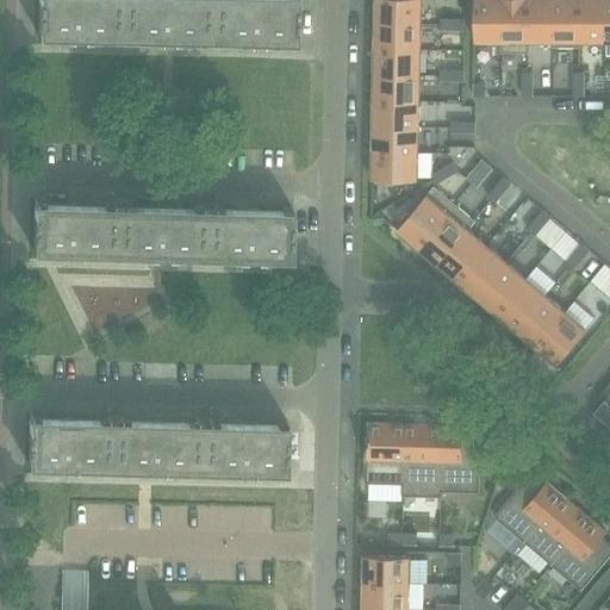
[(38,0),(38,35),(56,36),(82,36),(99,36),(124,37),(124,0),(38,0)]
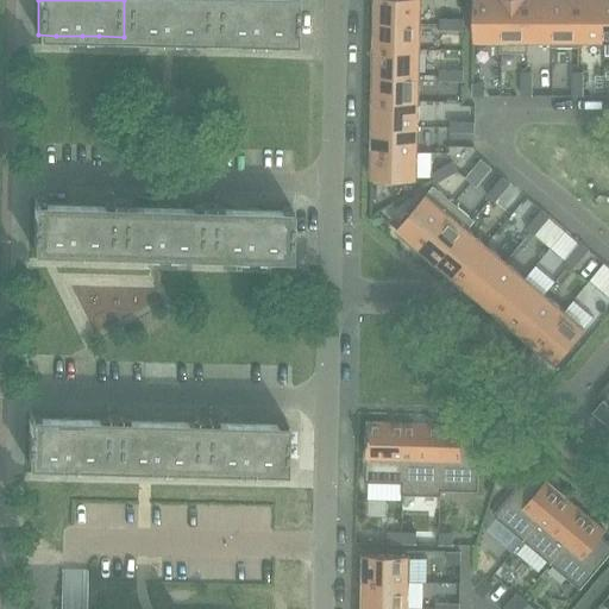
[(209,0),(124,0),(124,37),(145,37),(165,38),(171,38),(188,38),(209,39),(209,0)]
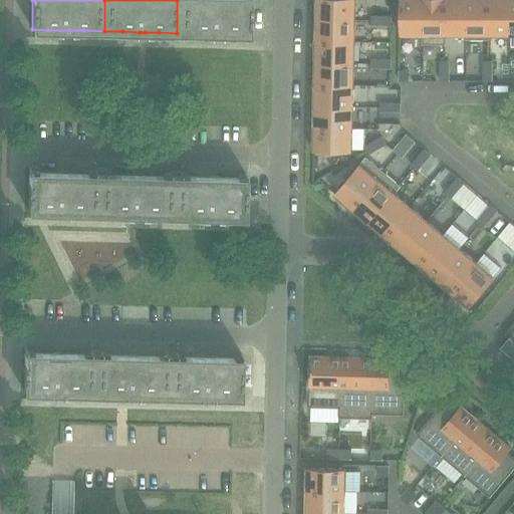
[(249,0),(177,0),(177,33),(198,33),(215,33),(220,34),(233,34),(249,34),(249,0)]
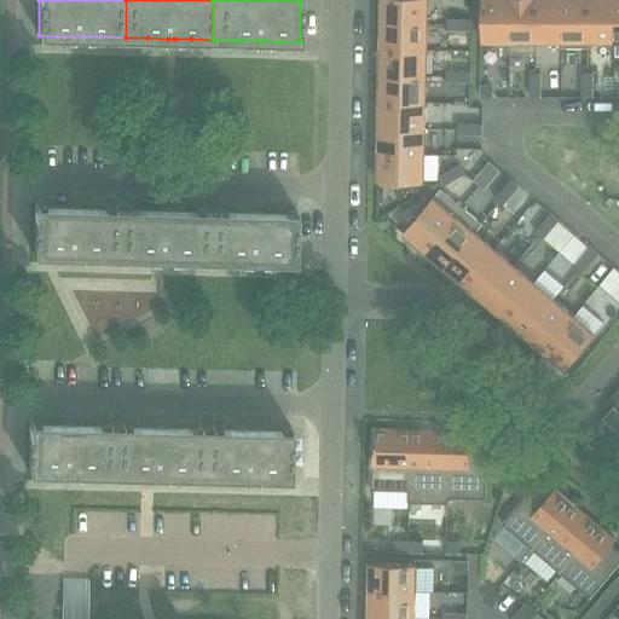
[(381,0),(381,23),(427,24),(427,0),(381,0)]
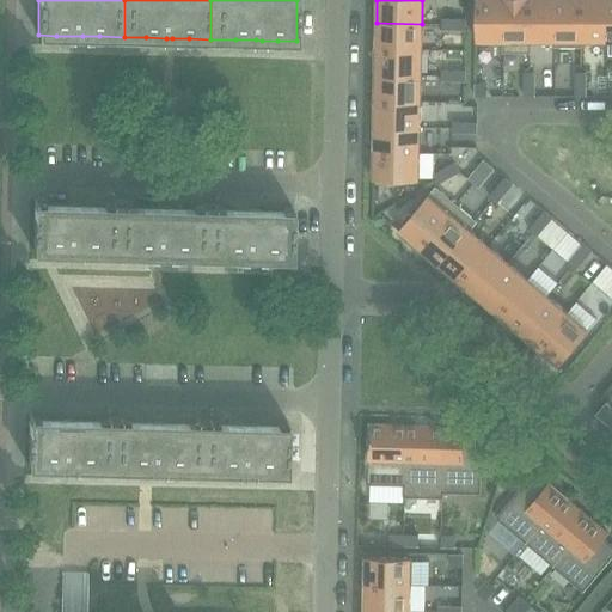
[(476,0),(477,42),(502,42),(503,42),(503,0),(476,0)]
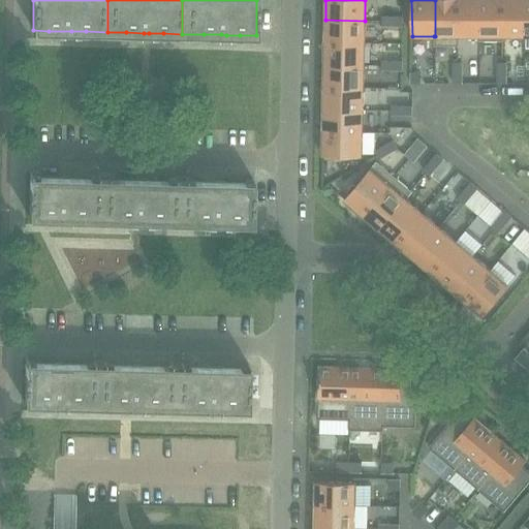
[(435,0),(435,36),(434,36),(434,45),(459,45),(459,36),(458,36),(457,0),(435,0)]
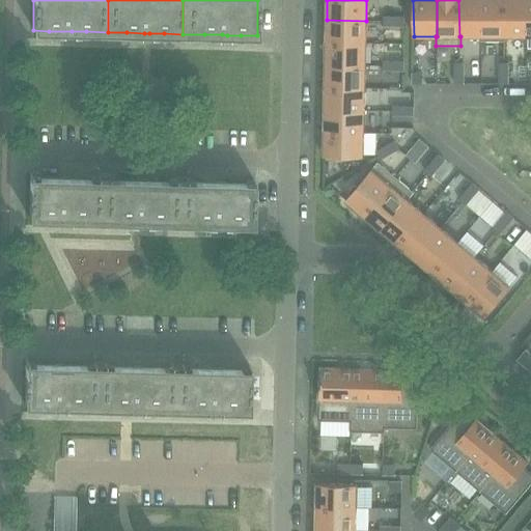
[(481,0),(458,0),(459,36),(460,36),(480,36),(481,36),(481,0)]
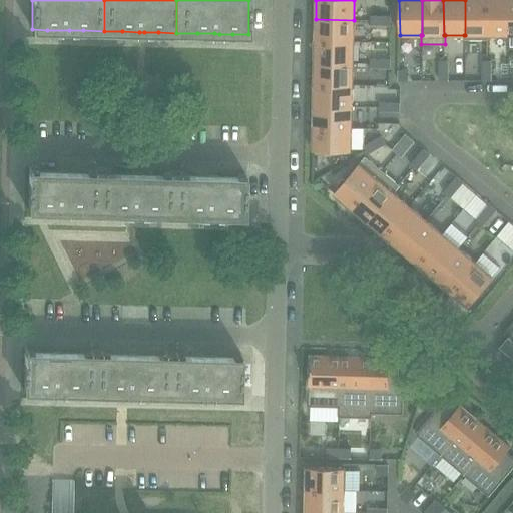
[(465,0),(465,35),(464,35),(464,39),(488,39),(488,35),(487,35),(486,0),(465,0)]
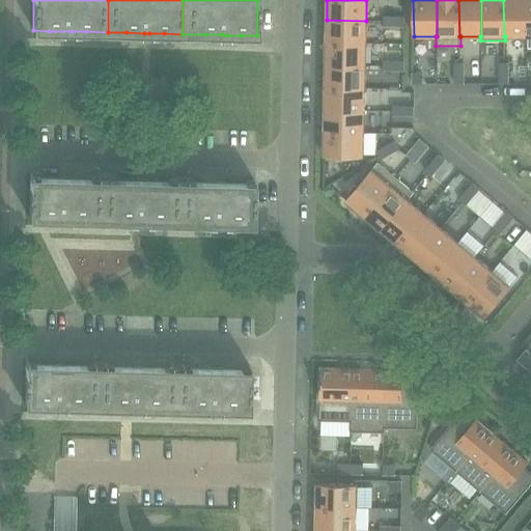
[(503,0),(504,36),(505,36),(526,36),(526,0),(503,0)]
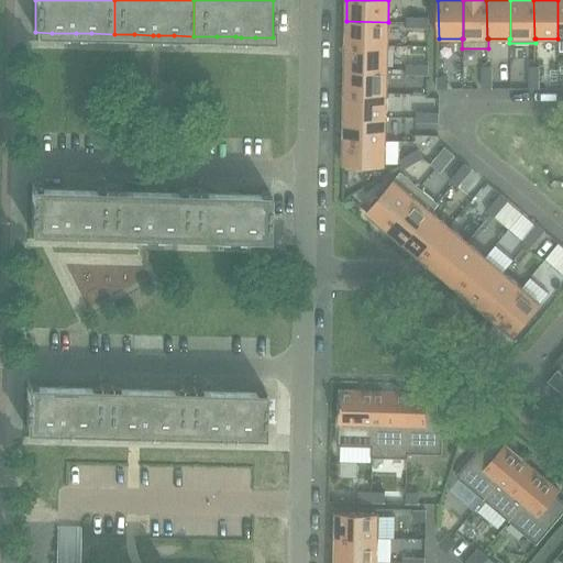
[(407,18),(406,26),(418,28),(418,18),(407,18)]
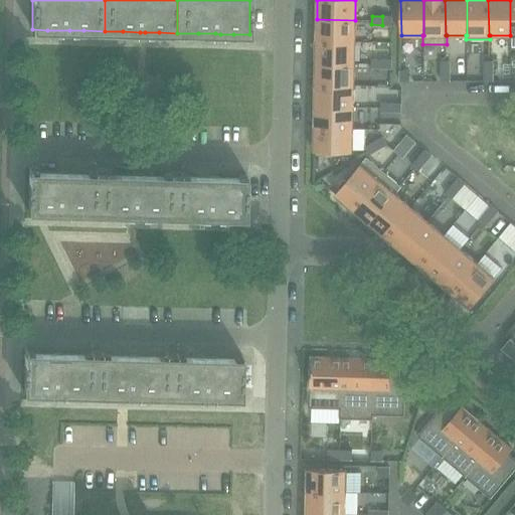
[(382,16),(382,25),(392,25),(392,17),(382,16)]
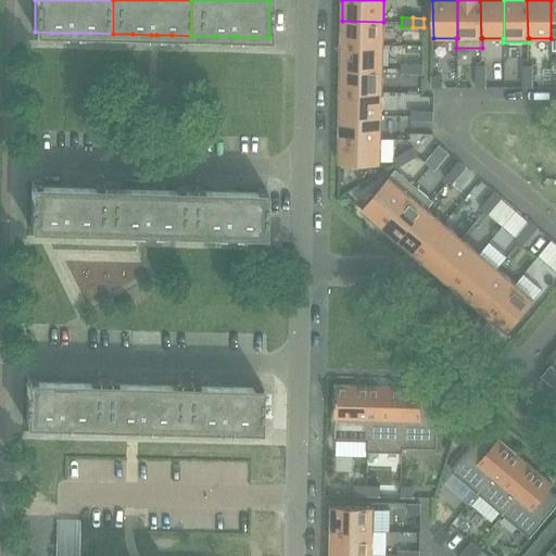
[(342,21),(342,45),(383,46),(383,22),(342,21)]
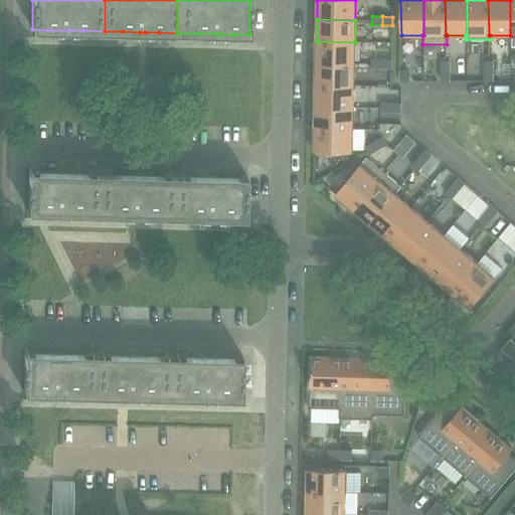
[(317,41),(316,62),(354,63),(355,42),(317,41)]
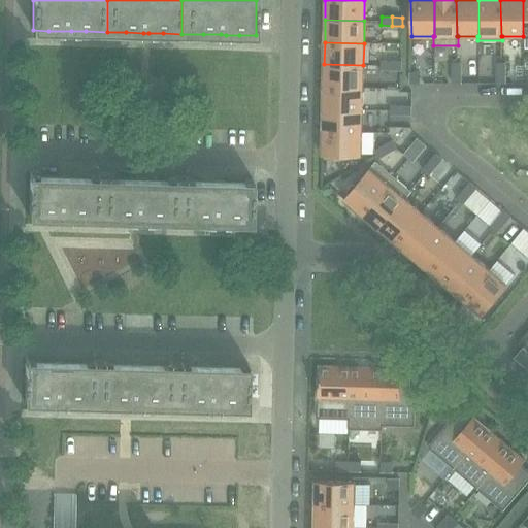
[(461,72),(461,62),(452,62),(452,72),(461,72)]
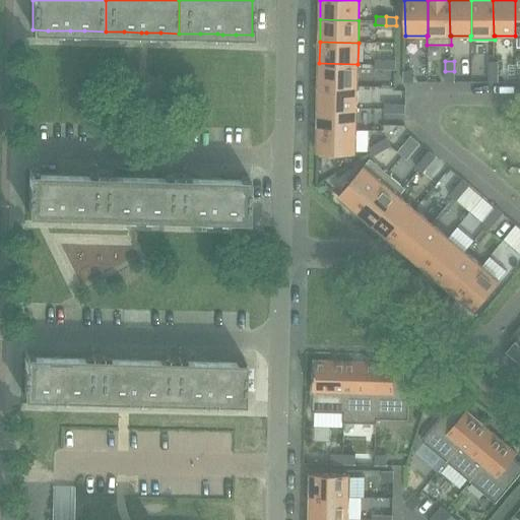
[(498,71),(498,61),(489,61),(490,71),(498,71)]
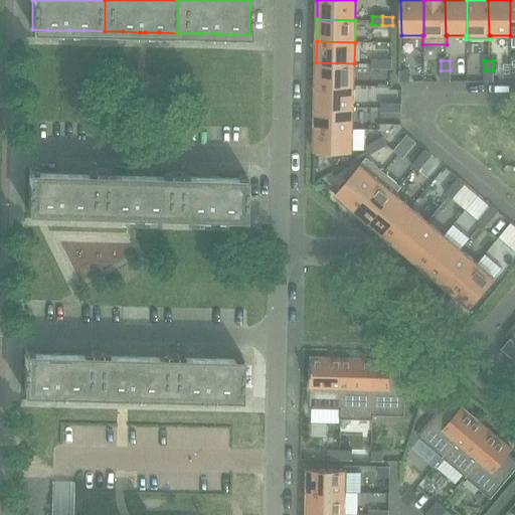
[(316,62),(316,84),(354,86),(354,63),(316,62)]
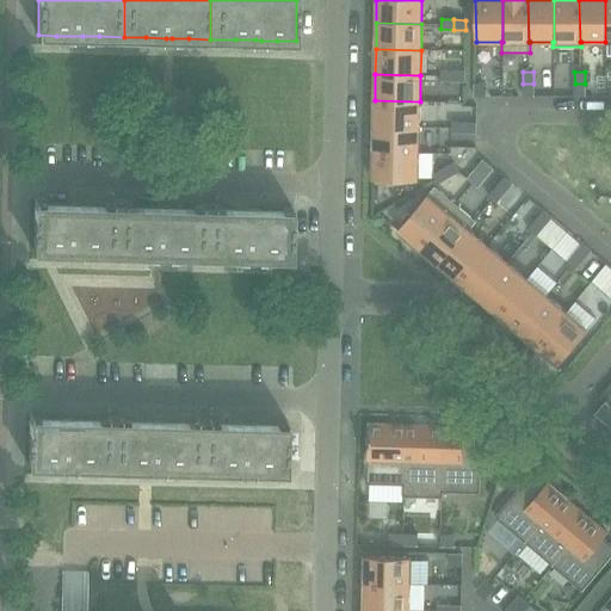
[(440,81),(440,91),(452,91),(452,81),(440,81)]
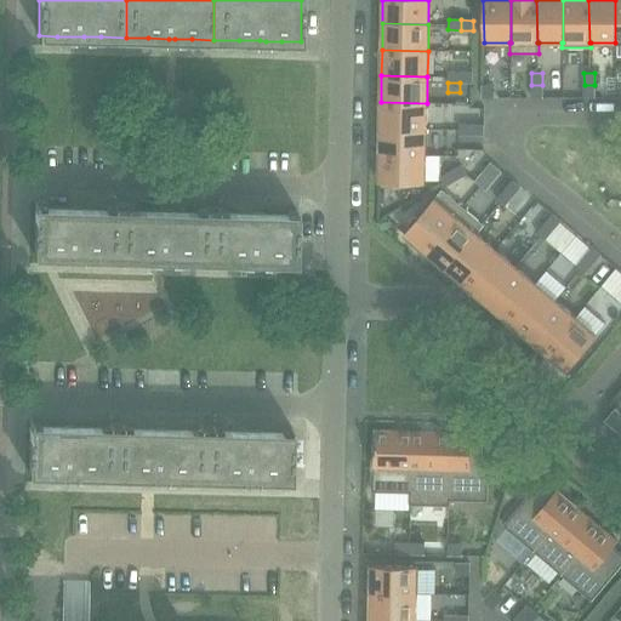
[(460,83),(460,92),(472,92),(472,83),(460,83)]
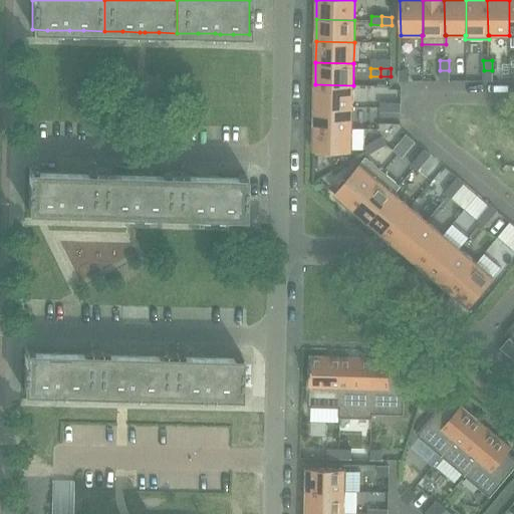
[(401,70),(399,70),(399,80),(408,80),(408,70),(401,70)]
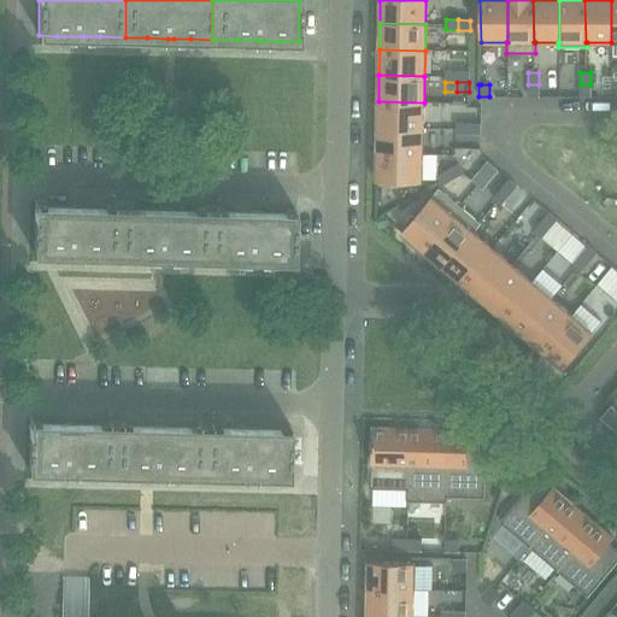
[(539,84),(528,84),(528,98),(539,97),(539,84)]
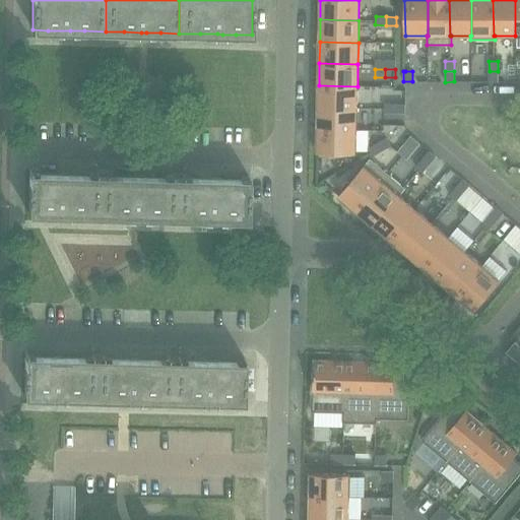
[(498,71),(490,71),(490,82),(498,82),(498,71)]
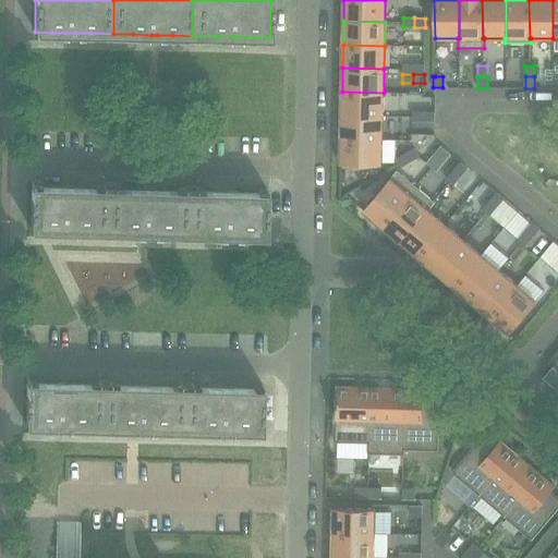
[(342,92),(341,116),(383,117),(384,93),(342,92)]
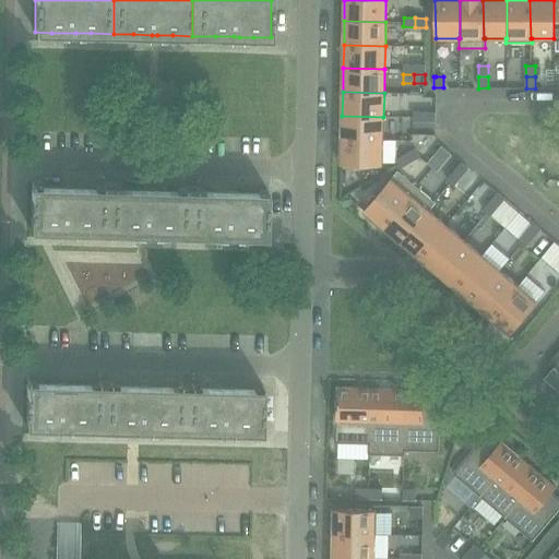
[(342,116),(342,139),(383,140),(383,117),(342,116)]
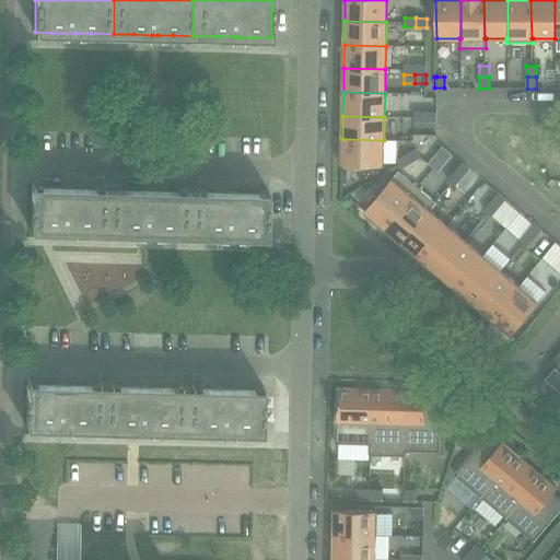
[(413,121),(413,130),(424,130),(424,121),(413,121)]
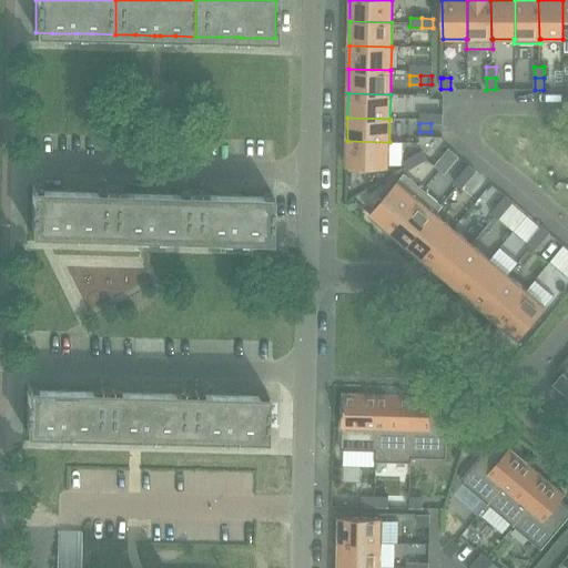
[(442,123),(430,123),(430,132),(442,133),(442,123)]
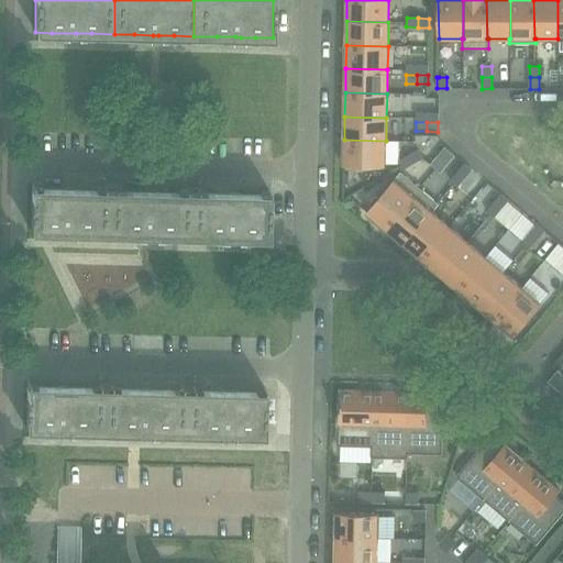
[(386,141),(344,140),(343,165),(351,165),(351,168),(362,168),(362,165),(385,166),(386,141)]
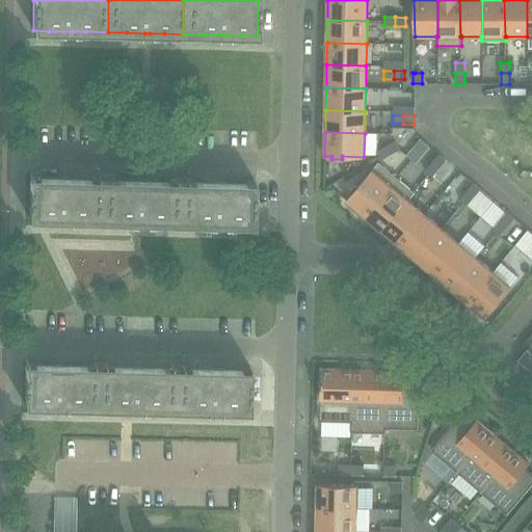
[(386,147),(391,155),(399,150),(395,141),(386,147)]
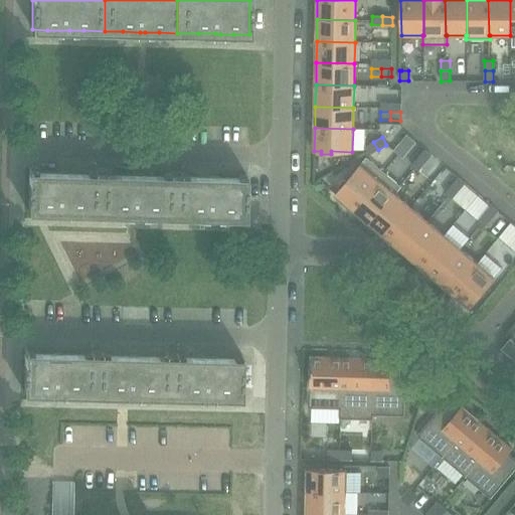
[(365,147),(369,155),(378,150),(373,142),(365,147)]
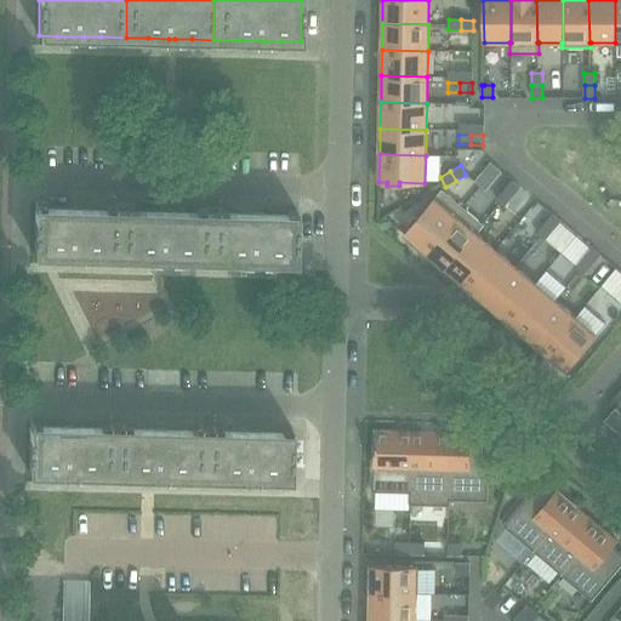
[(512,181),(505,191),(512,197),(520,188),(512,181)]
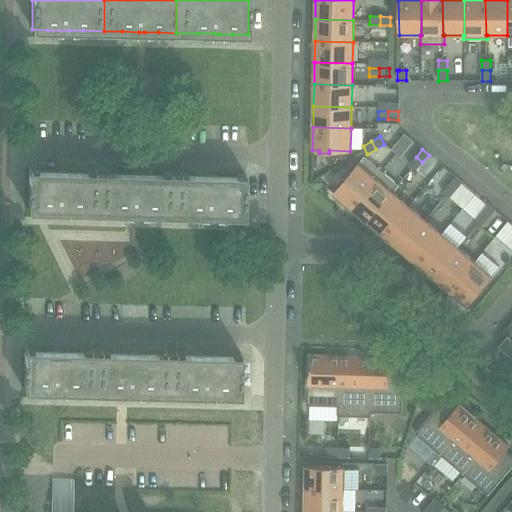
[(333,193),(351,207),(381,171),(364,156),(342,183),(339,181),(335,186),(337,188),(333,193)]
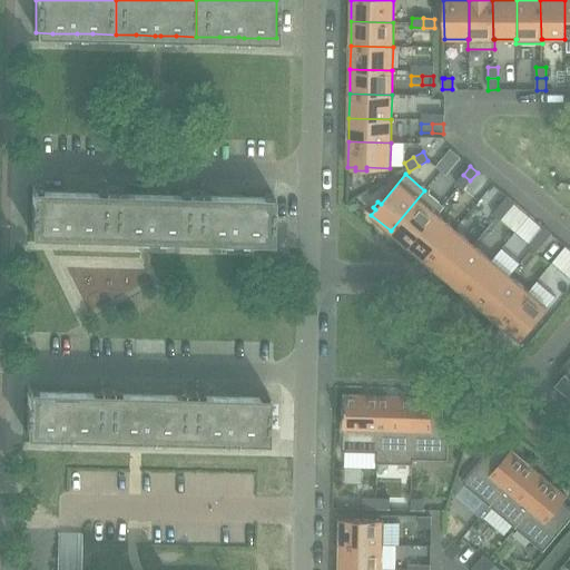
[(463,175),(455,184),(463,189),(470,180),(463,175)]
